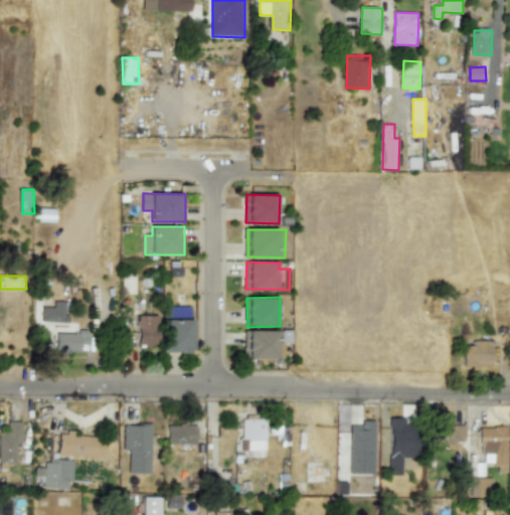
[(56,307),(45,307),(44,322),(71,323),(71,302),(57,301),(56,307)]
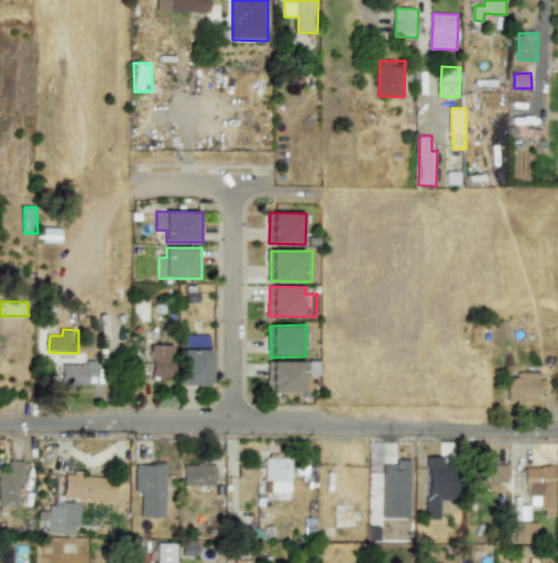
[(212,386),(212,335),(185,335),(184,385),(212,386)]
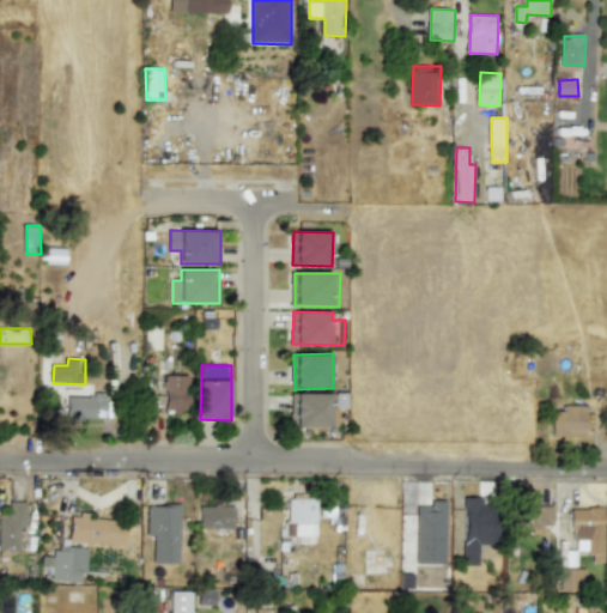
[(192,376),(168,375),(168,412),(190,412),(192,376)]
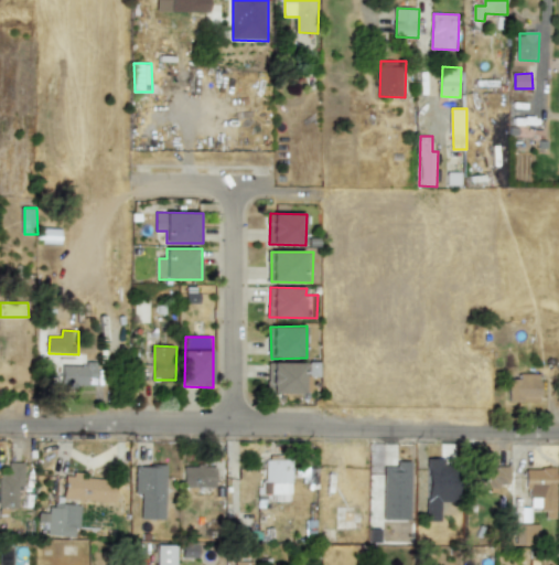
[(305,394),(305,363),(270,362),(270,393),(305,394)]
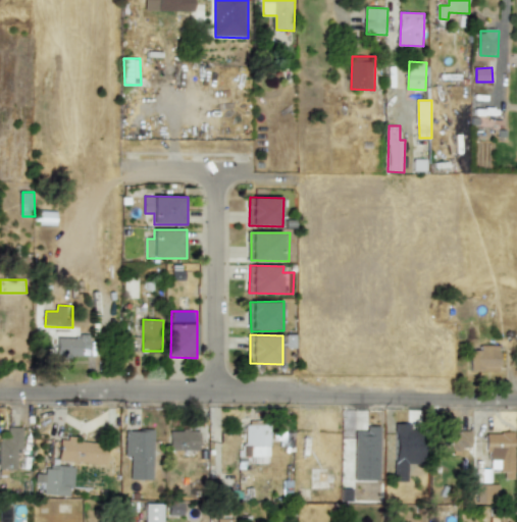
[(59,337),(59,357),(84,357),(83,349),(92,349),(92,336),(59,337)]
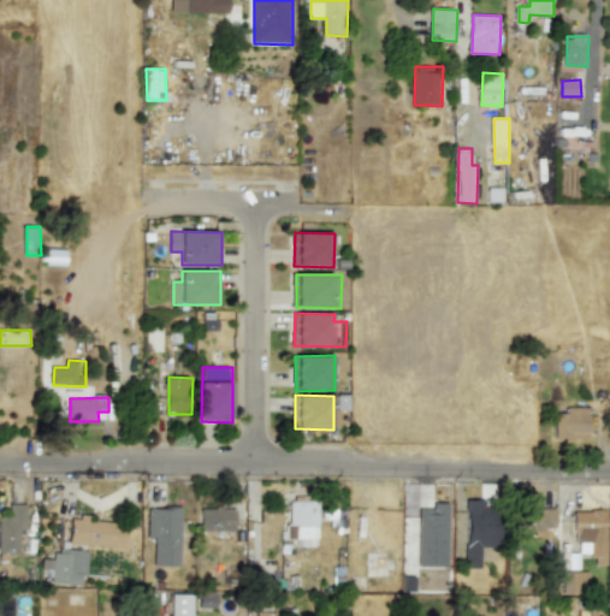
[(591,408),(569,408),(569,414),(558,413),(558,437),(591,438),(591,408)]
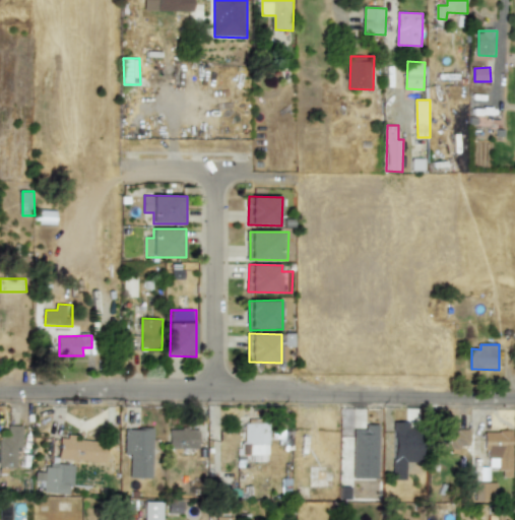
[(271,461),(272,419),(244,419),(244,460),(271,461)]
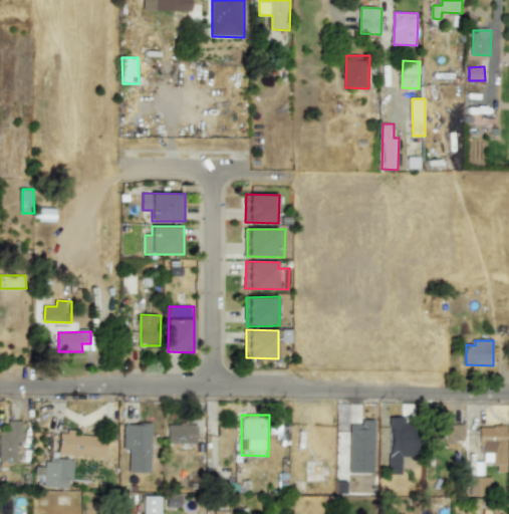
[(390,474),(404,475),(405,456),(417,456),(418,424),(407,424),(407,418),(392,417),(390,474)]
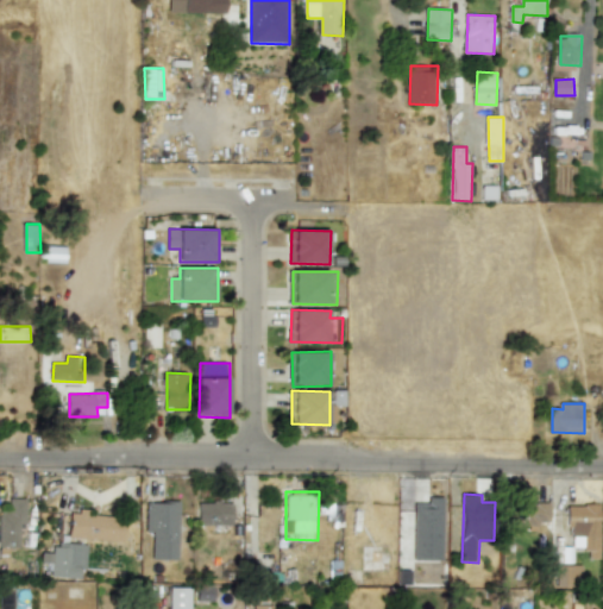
[(29,527),(29,497),(12,498),(12,513),(1,513),(2,548),(23,547),(23,527),(29,527)]
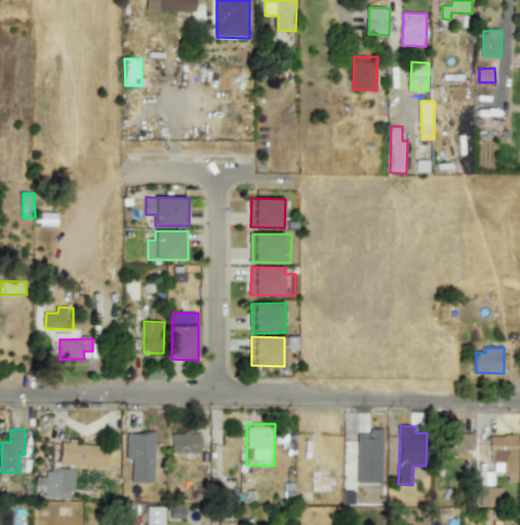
[(359,483),(385,483),(384,429),(370,429),(370,434),(359,434),(359,483)]
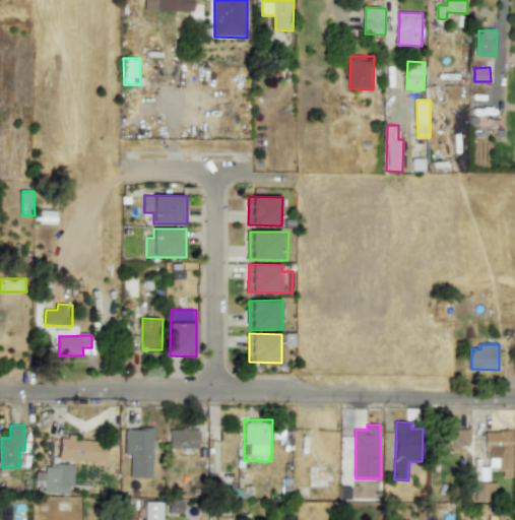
[(154,478),(155,429),(128,428),(127,454),(133,454),(133,477),(154,478)]
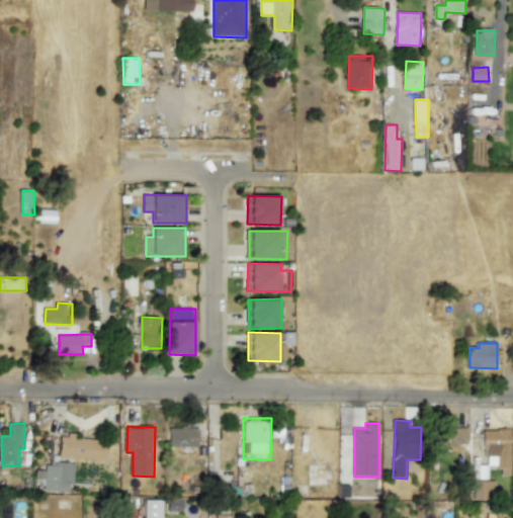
[(199,447),(200,427),(171,426),(171,446),(199,447)]
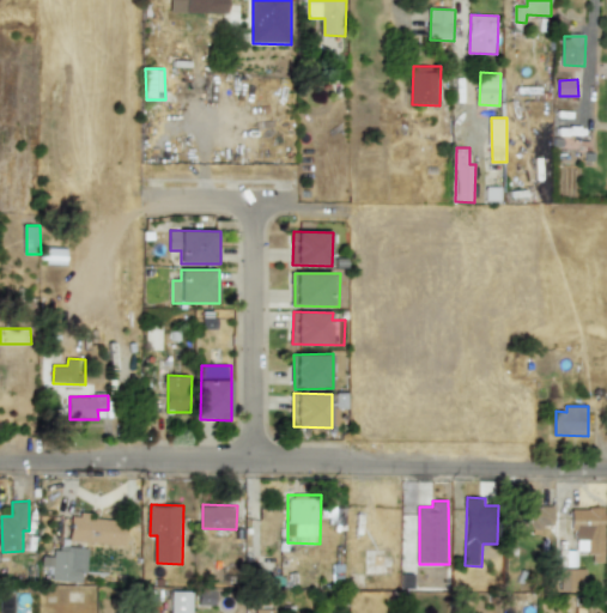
[(517,528),(556,527),(556,507),(517,508),(517,528)]
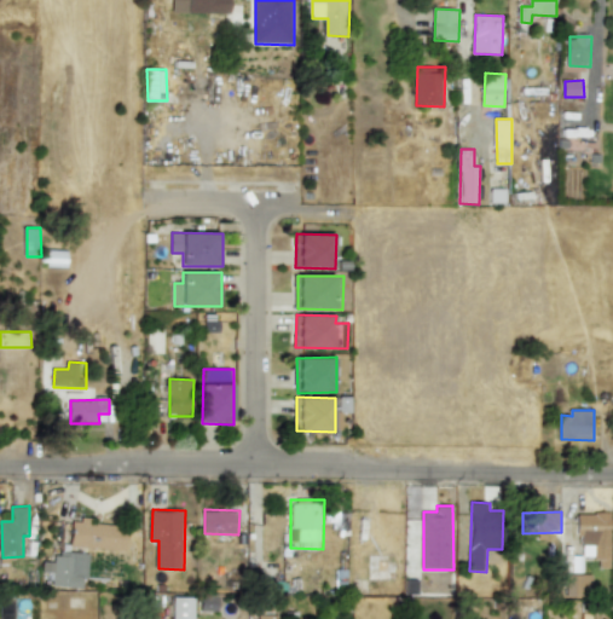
[(612,514),(579,513),(579,536),(585,536),(584,556),(602,556),(602,567),(612,567),(612,514)]
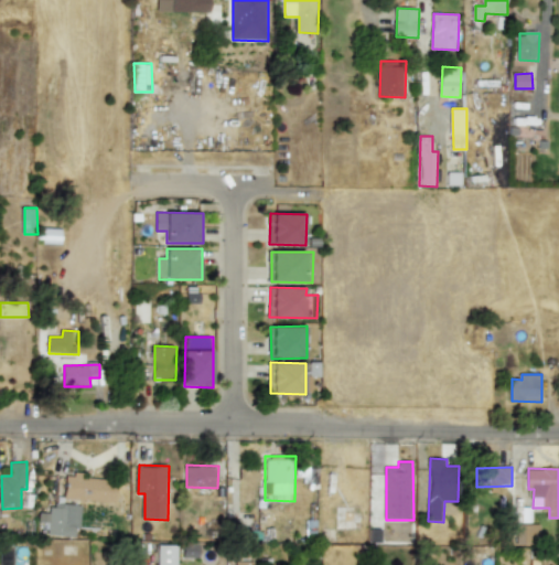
[(67,473),(66,499),(117,502),(118,480),(85,478),(85,475),(67,473)]
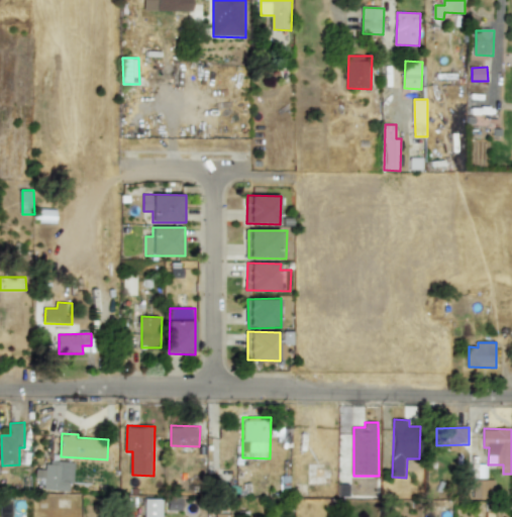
[(74,491),(75,462),(47,461),(47,470),(38,469),(37,478),(46,478),(45,490),(74,491)]
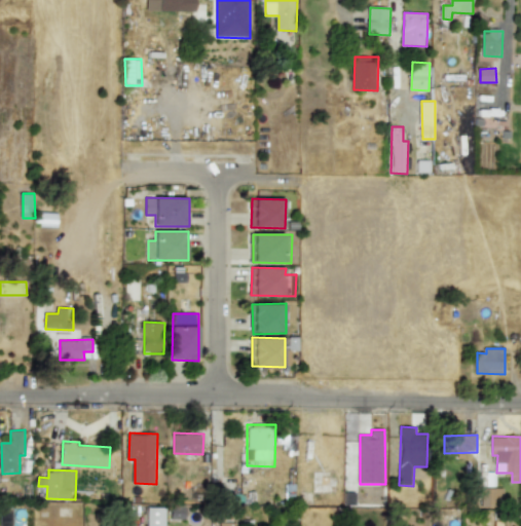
[(340,474),(317,473),(317,493),(340,493),(340,474)]
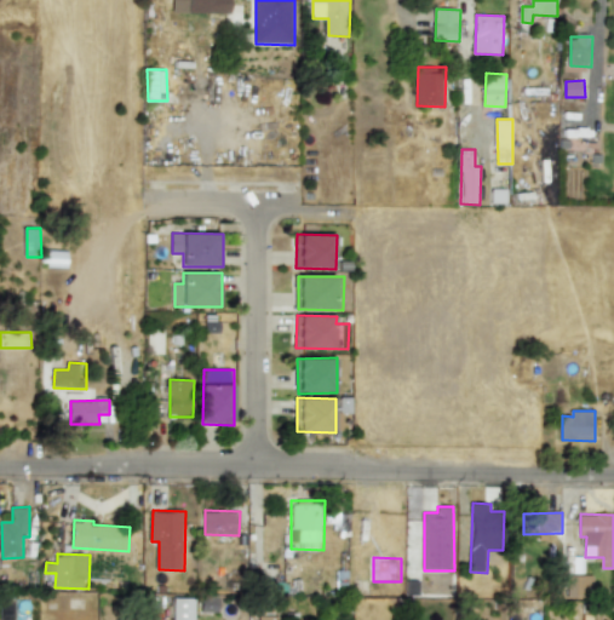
[(571,596),(594,597),(595,575),(572,575),(571,596)]
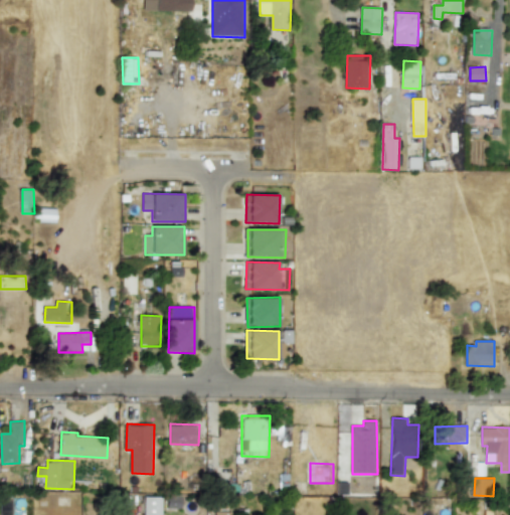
[(146,514),(163,514),(164,497),(147,497),(146,514)]
